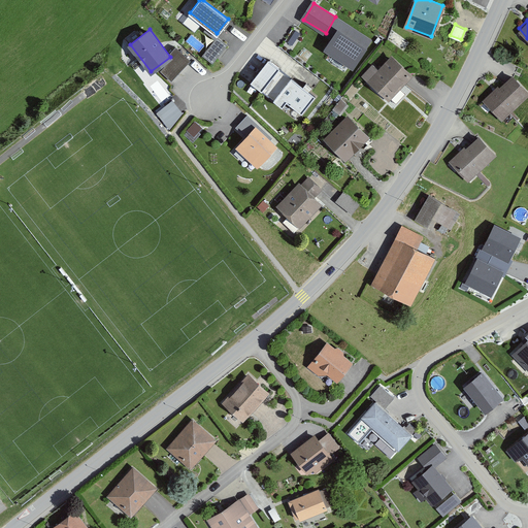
[(366,46),(338,29),(326,48),(353,66),(366,46)]
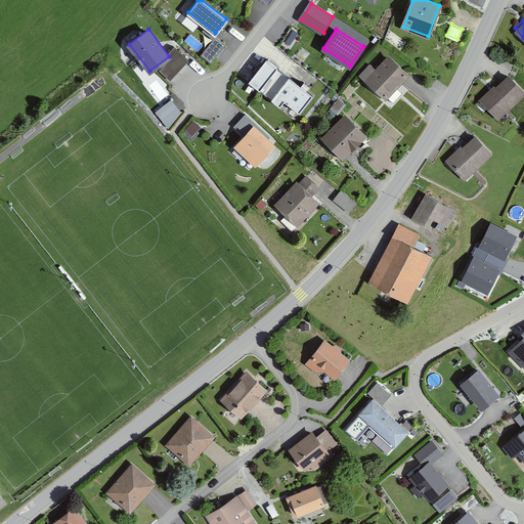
[(213,34),(202,55),(214,61),(225,41),(213,34)]
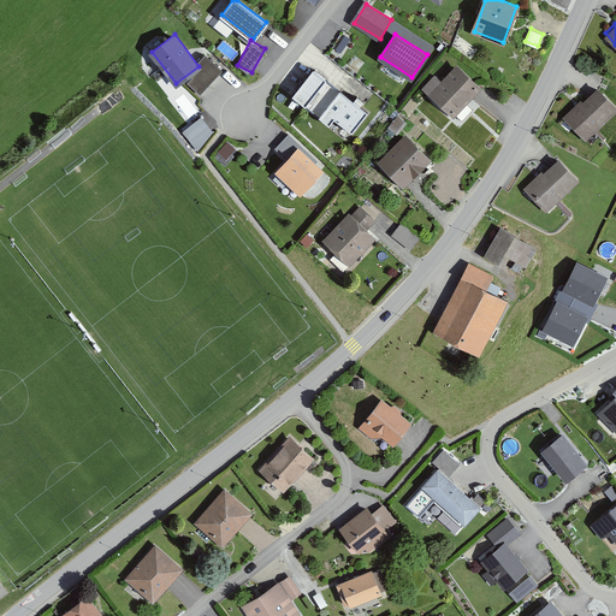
[(449,106),(473,78),(455,63),(431,90),(449,106)]
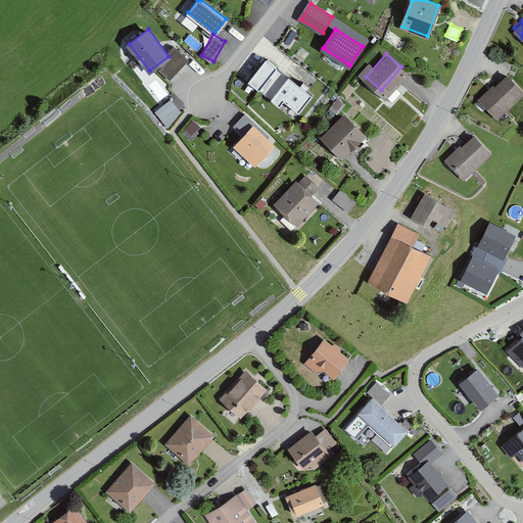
[(311,94),(266,58),(249,80),(279,103),(283,97),(298,109),(311,94)]
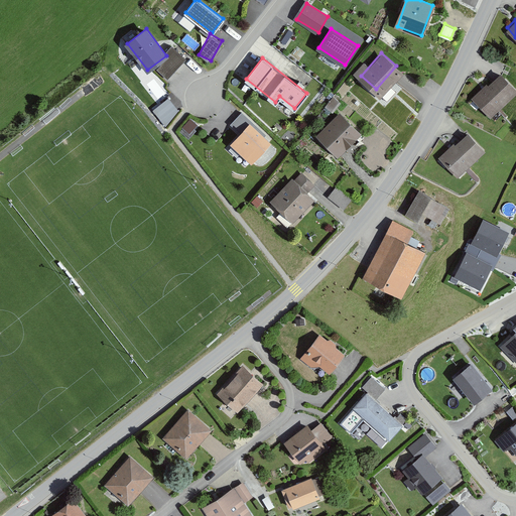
[(500,72),(473,94),(486,111),(513,90),(500,72)]
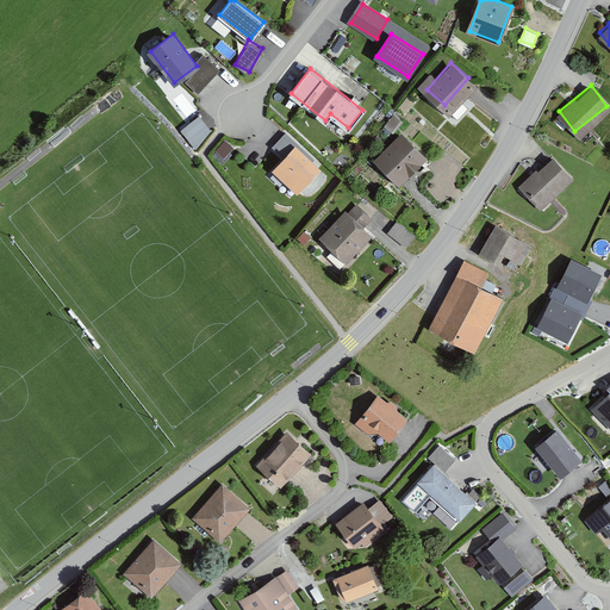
[(181,128),(194,145),(213,131),(200,113),(181,128)]
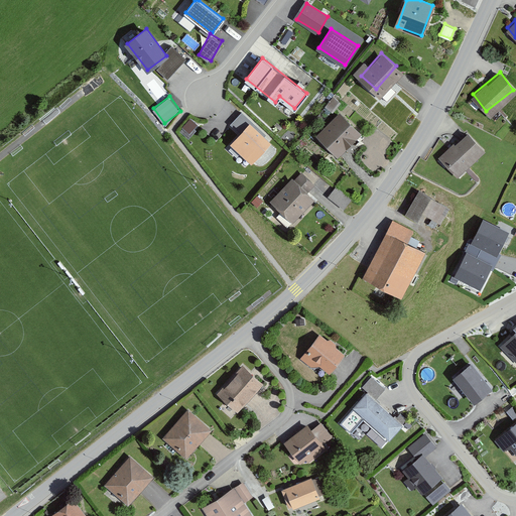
[(316,134),(336,151),(356,129),(337,112),(316,134)]
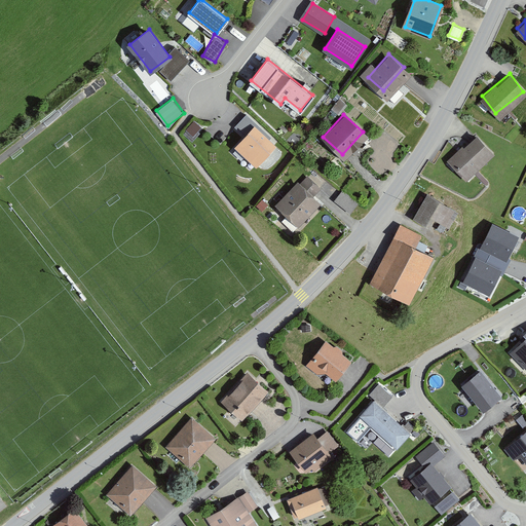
[(189,118),(185,135),(195,138),(200,121),(189,118)]
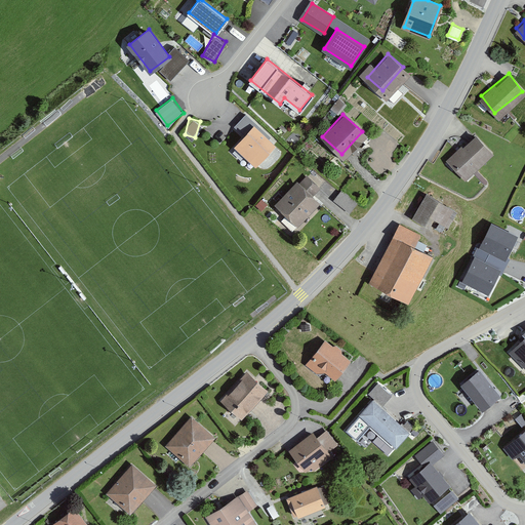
[(255,162),(273,144),(254,126),(236,145),(255,162)]
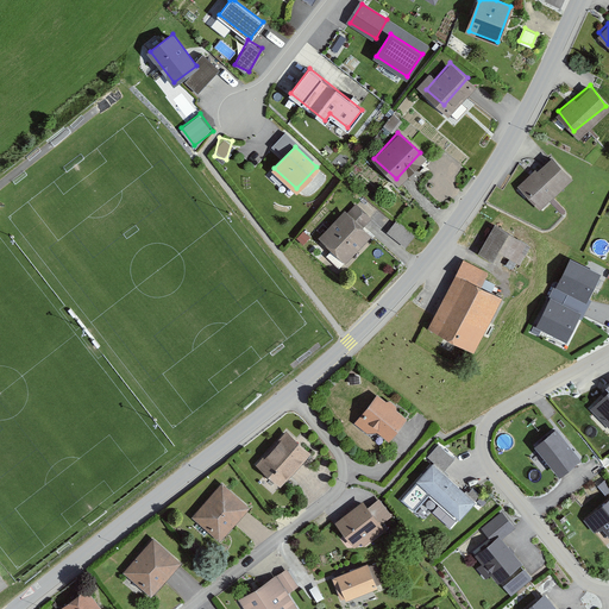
[(519,184),(538,203),(569,171),(550,154),(519,184)]
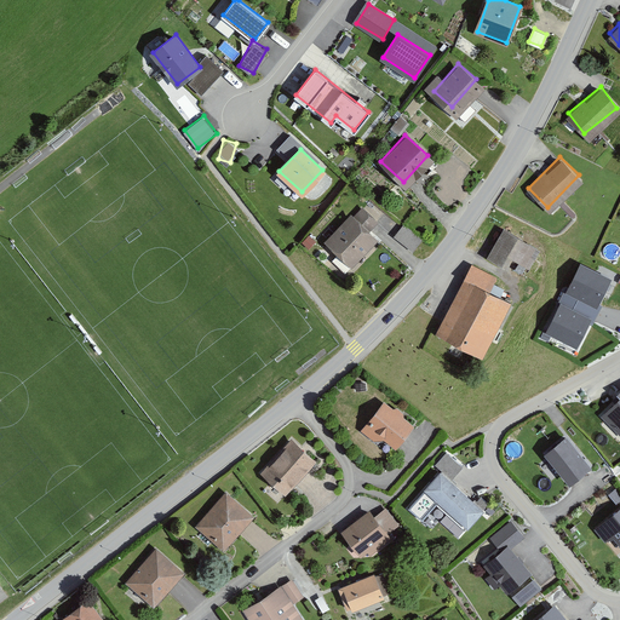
[(350,213),(325,234),(344,257),(369,236),(350,213)]
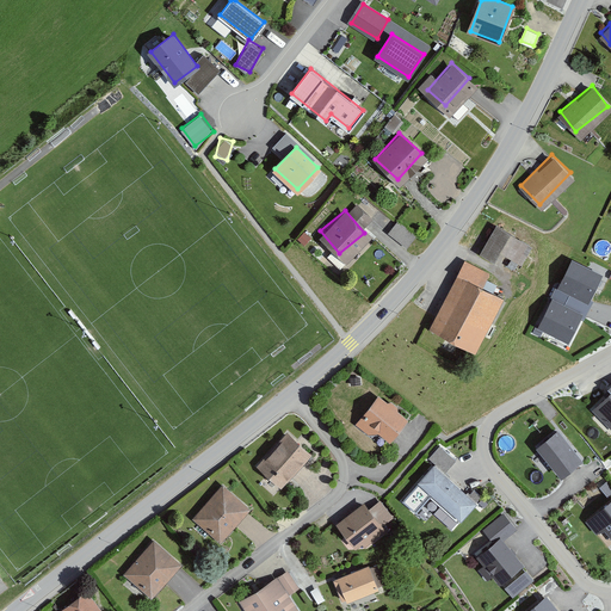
[(395,217),(387,227),(401,239),(409,229),(395,217)]
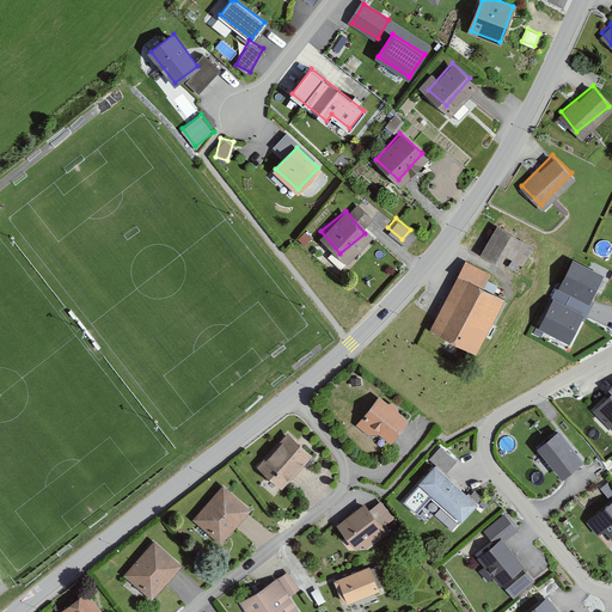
[(495,222),(482,248),(510,263),(524,238),(495,222)]
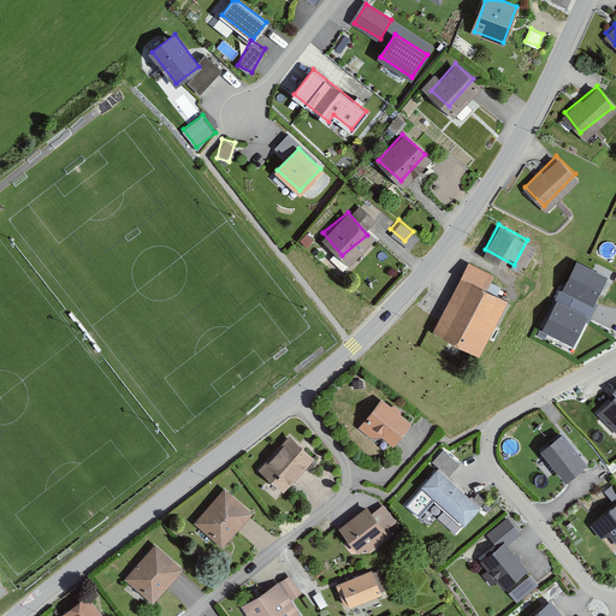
[(606,276),(578,261),(563,289),(592,303),(606,276)]
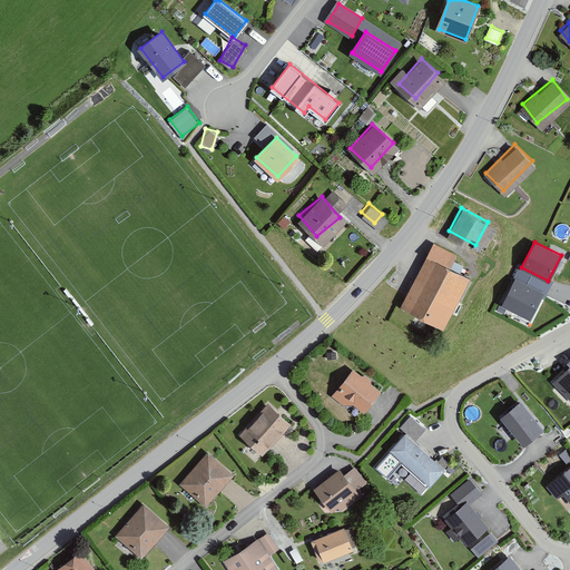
[(404,305),(442,323),(464,274),(428,256),(404,305)]
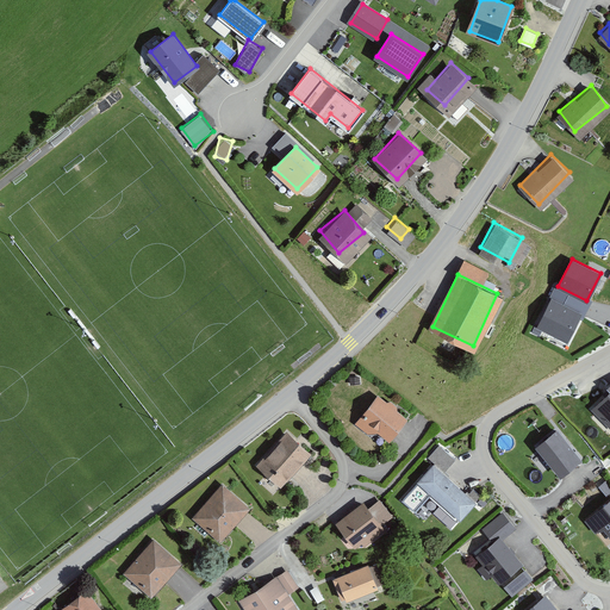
[(579,312),(552,298),(539,324),(566,338),(579,312)]
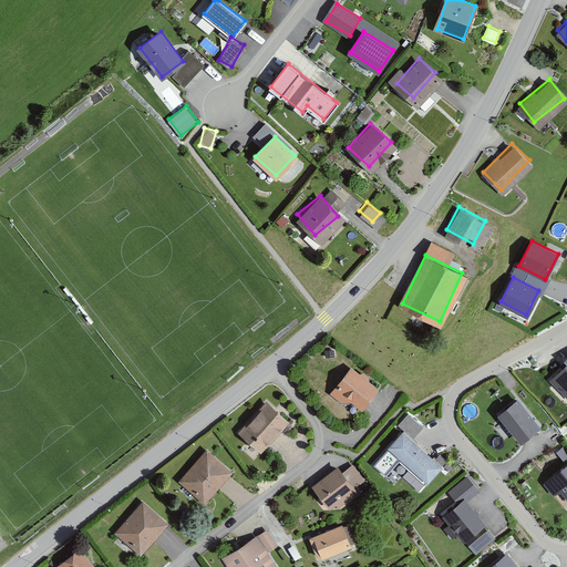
[(566,389),(566,357),(550,373),(566,389)]
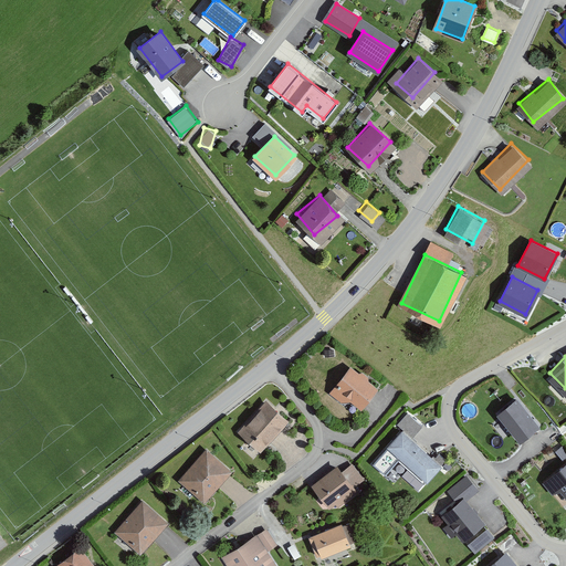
[(360,405),(376,385),(349,364),(334,384),(360,405)]
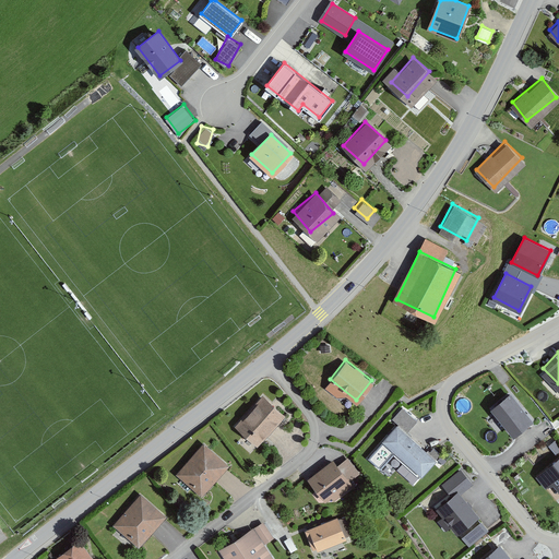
[(532,417),(508,389),(490,403),(514,431),(532,417)]
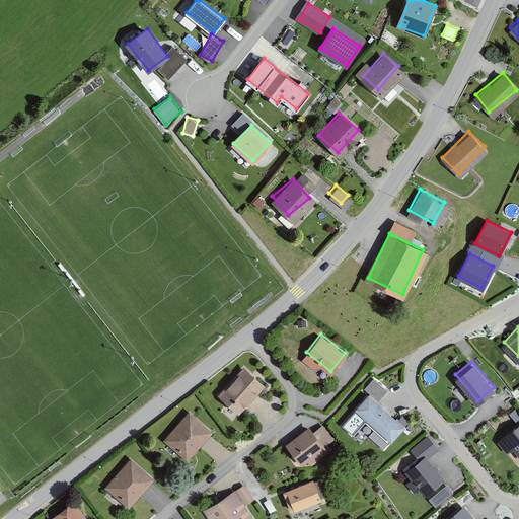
[(234,405),(260,380),(242,364),(217,389),(234,405)]
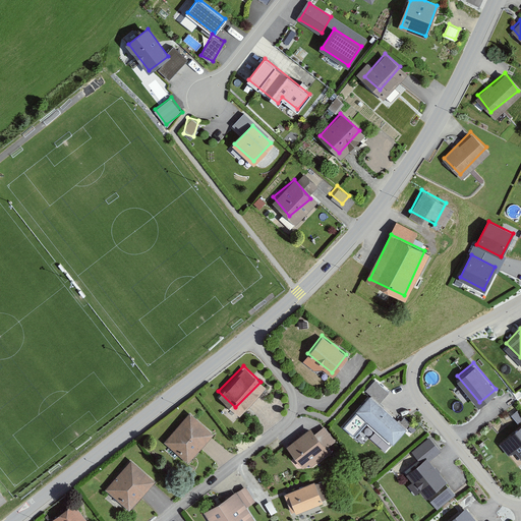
[(367,390),(380,401),(388,393),(375,381),(367,390)]
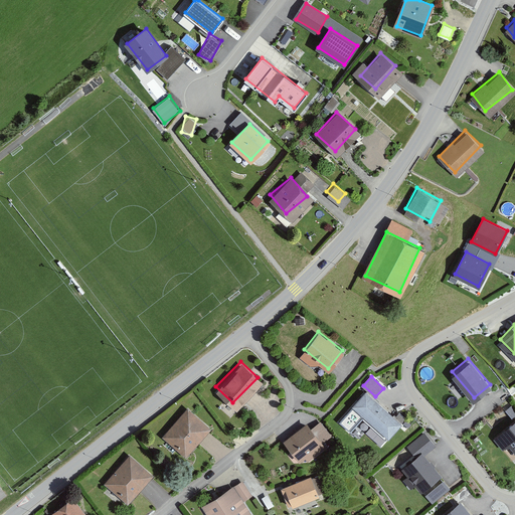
[(387,437),(399,422),(365,392),(340,421),(351,431),(364,415),(387,437)]
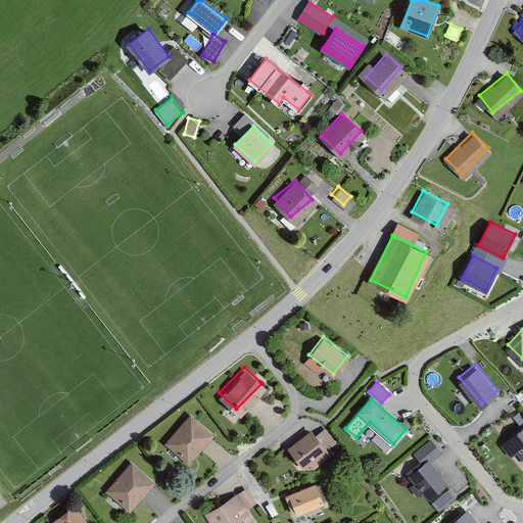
[(164,439),(185,457),(207,430),(187,413),(164,439)]
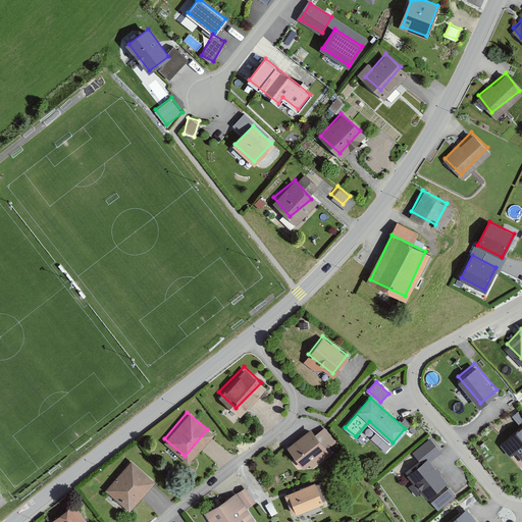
[(289,448),(302,465),(330,442),(317,426),(289,448)]
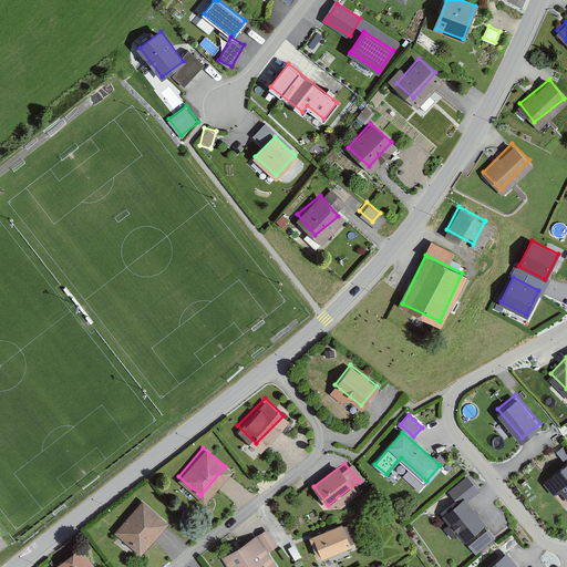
[(566,465),(545,483),(554,494),(560,488),(566,495),(566,465)]
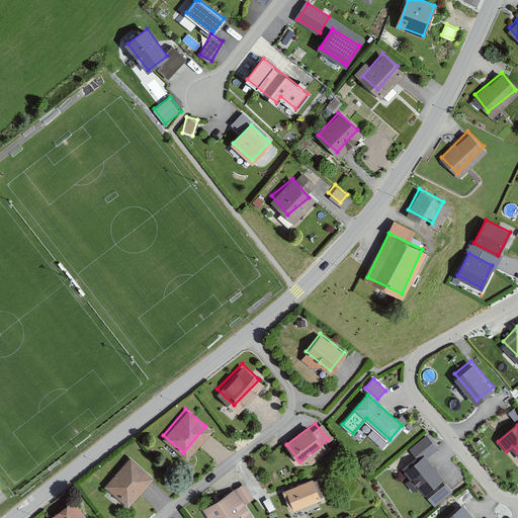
[(425,429),(402,447),(408,454),(431,436),(425,429)]
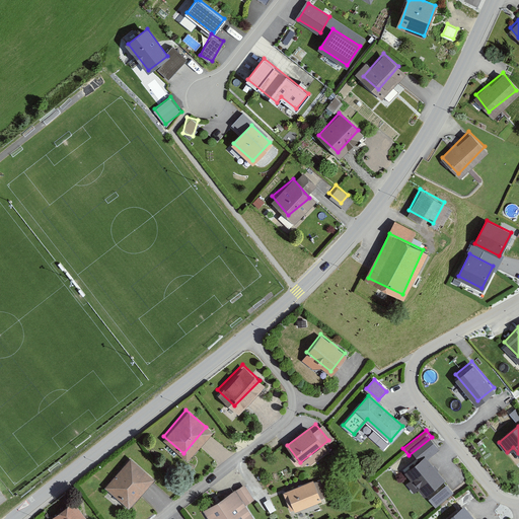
[(422,491),(439,477),(422,455),(404,468),(422,491)]
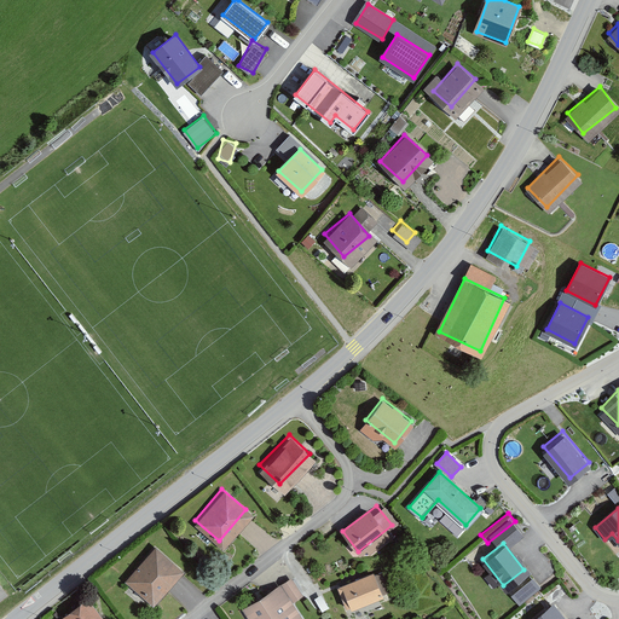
[(125,579),(149,597),(174,565),(150,547),(125,579)]
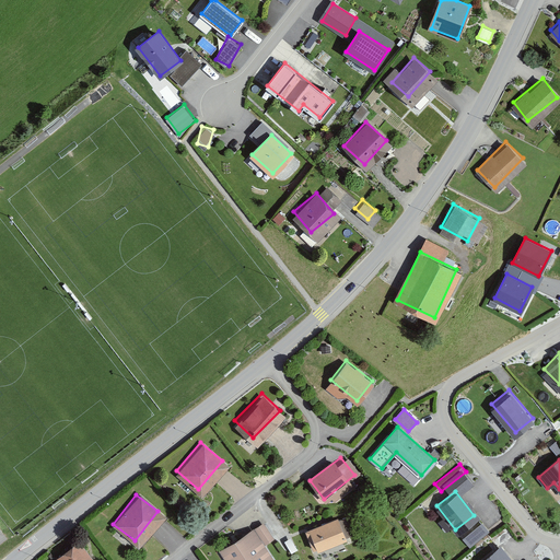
[(335,514),(304,526),(312,545),(342,534),(335,514)]
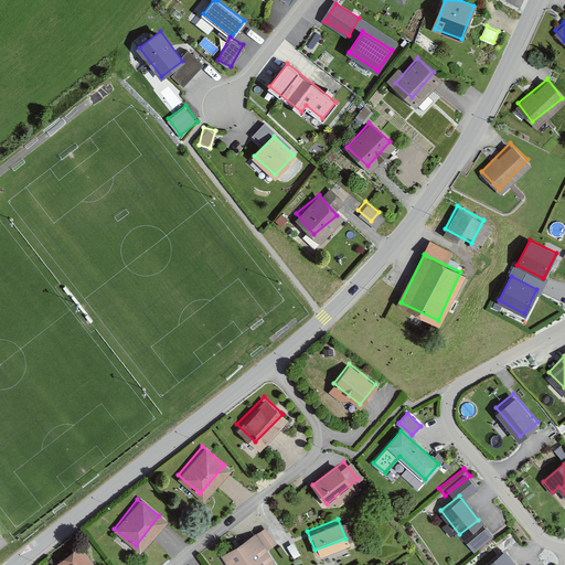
[(488,524),(467,541),(473,551),(496,534),(488,524)]
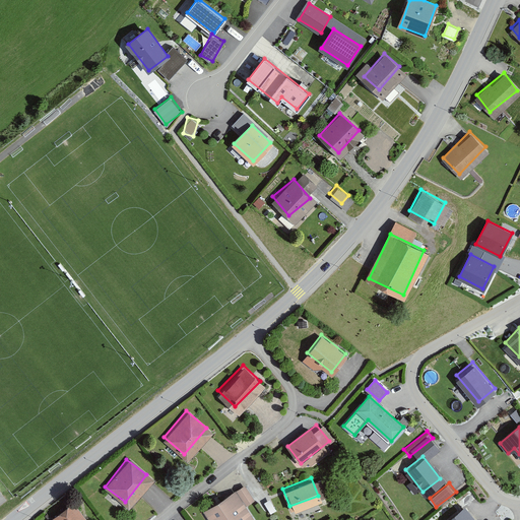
[(205,505),(212,519),(240,519),(249,515),(235,490),(205,505)]
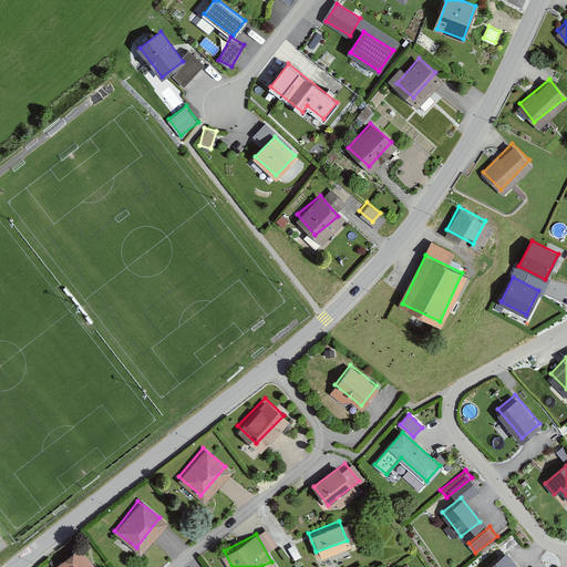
[(92,566),(76,545),(57,559),(62,566),(92,566)]
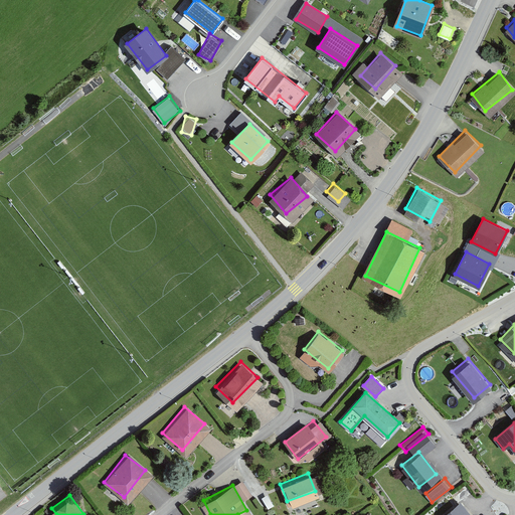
[(466,514),(456,500),(435,514),(434,514),(466,514)]
